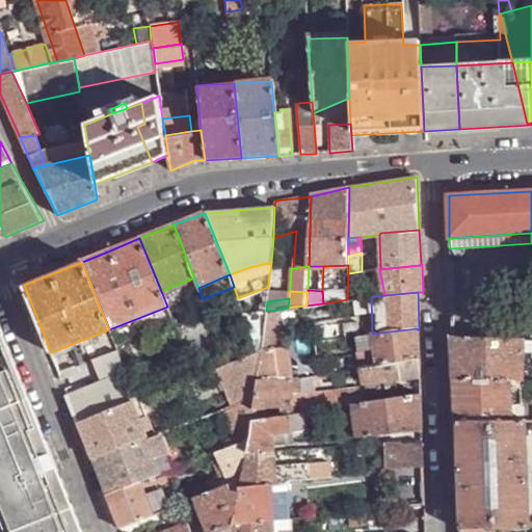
[(288,308),(284,309),(286,345),(290,345),(287,318),(295,317),(294,307),(288,308)]
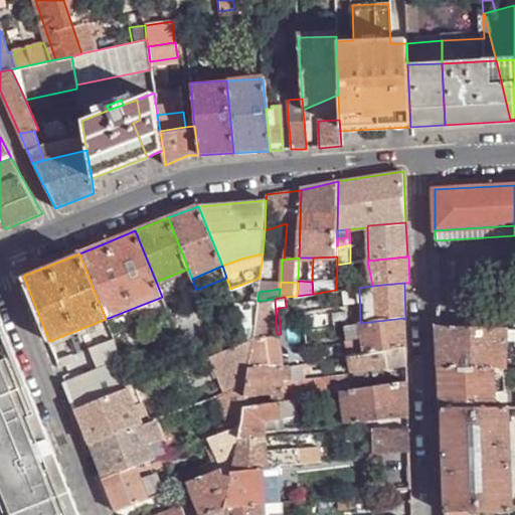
[(277,334),(275,299),(258,301),(258,302),(256,308),(253,337),(277,334)]
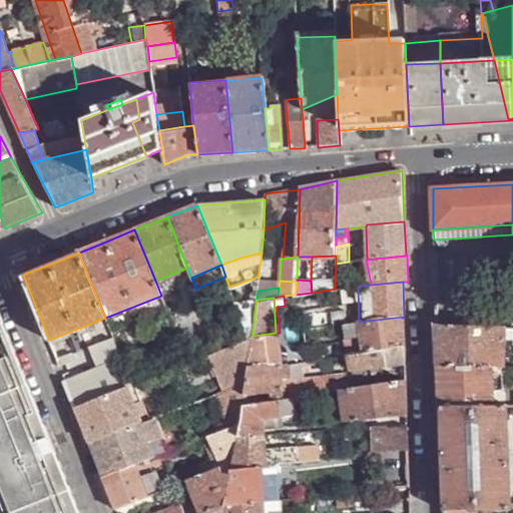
[(235,305),(236,310),(255,307),(257,301),(235,305)]
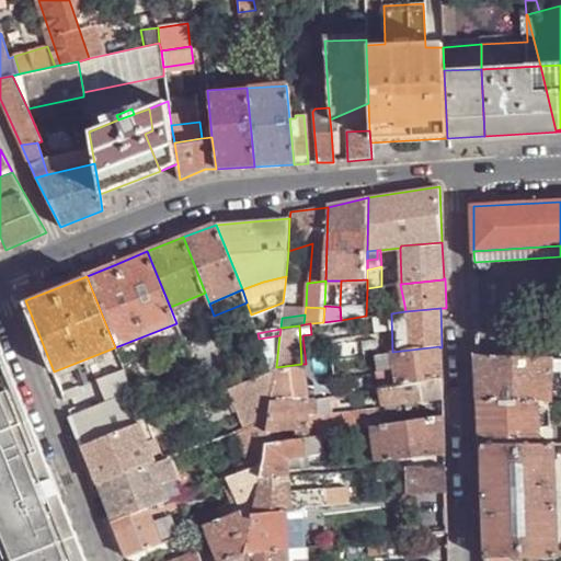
[(146,335),(115,347),(122,364),(152,351),(146,335)]
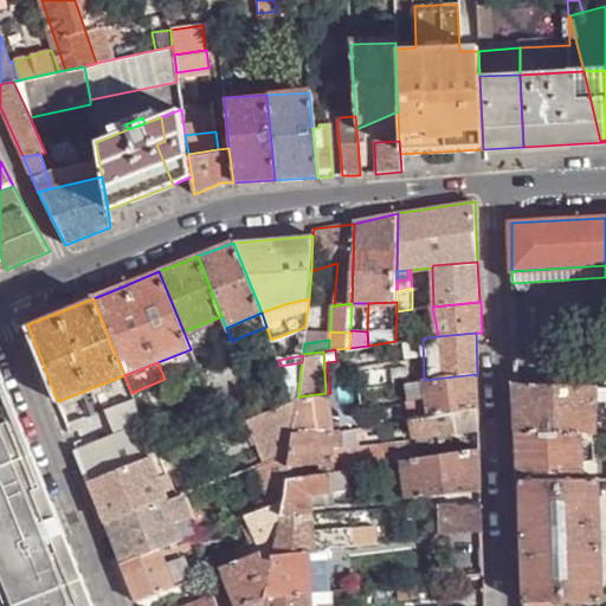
[(298,397),(302,362),(279,366),(291,400),(298,398),(298,397)]
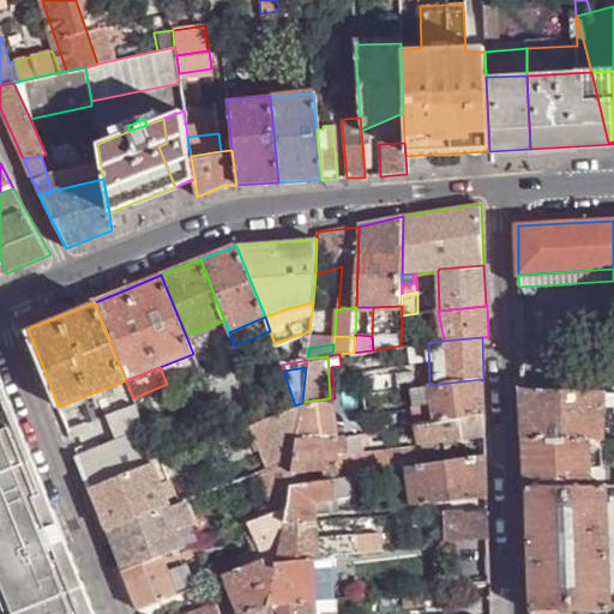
[(415,387),(413,371),(396,372),(397,390),(405,389),(415,387)]
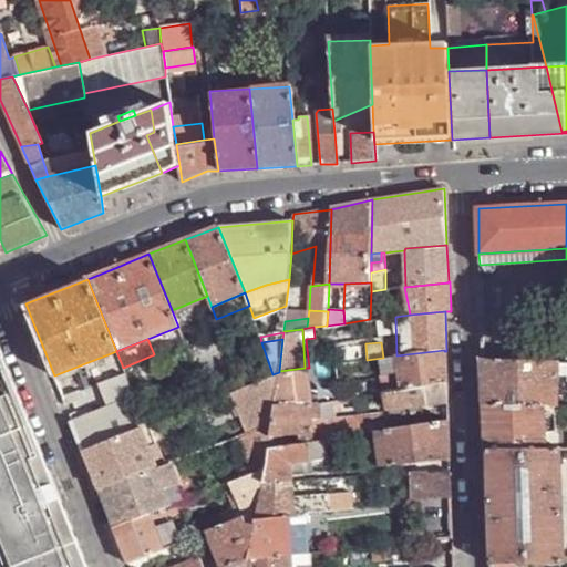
[(0,566),(89,566),(0,344),(0,566)]
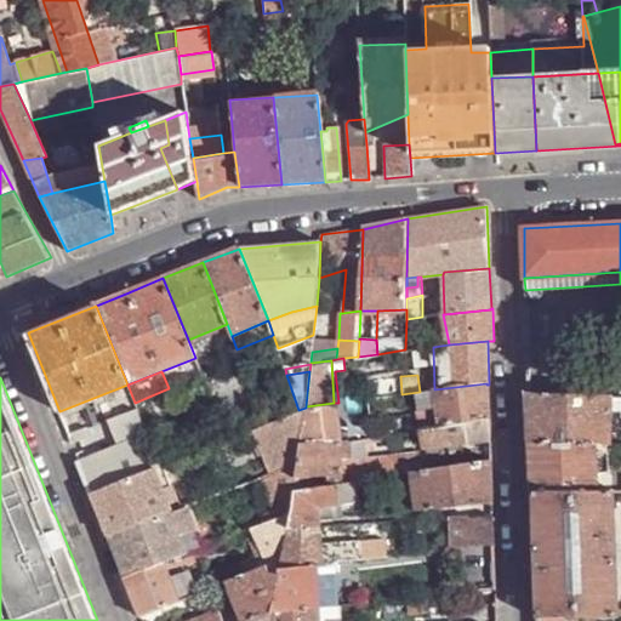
[(491,419),(486,385),(486,383),(434,389),(431,391),(432,397),(438,396),(439,408),(422,410),(421,410),(422,428),(446,425),(491,419)]
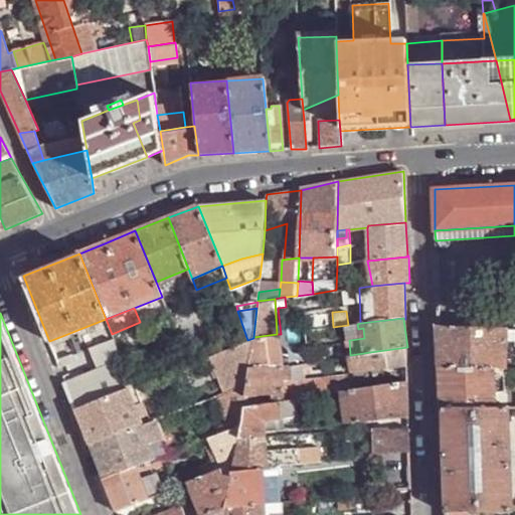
[(353,324),(348,325),(350,340),(364,338),(363,328),(358,329),(357,324),(353,324)]
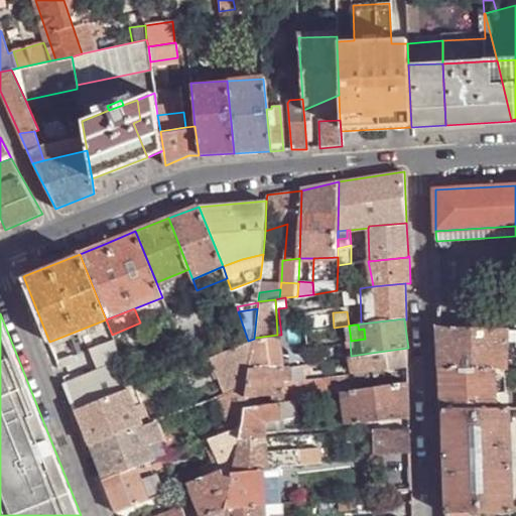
[(343,336),(341,327),(334,328),(335,337),(343,336)]
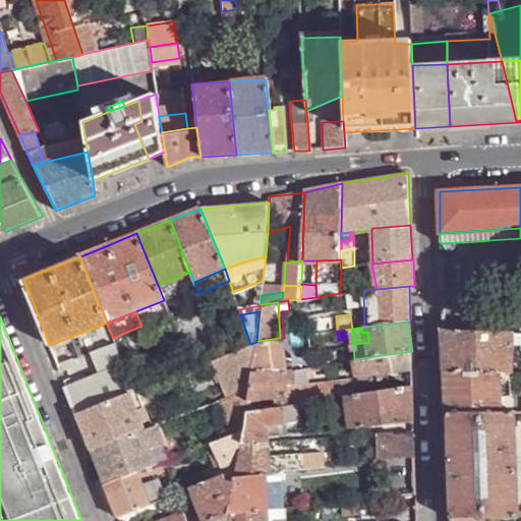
[(513,372),(512,332),(503,332),(444,330),(445,370),(502,372),(513,372)]
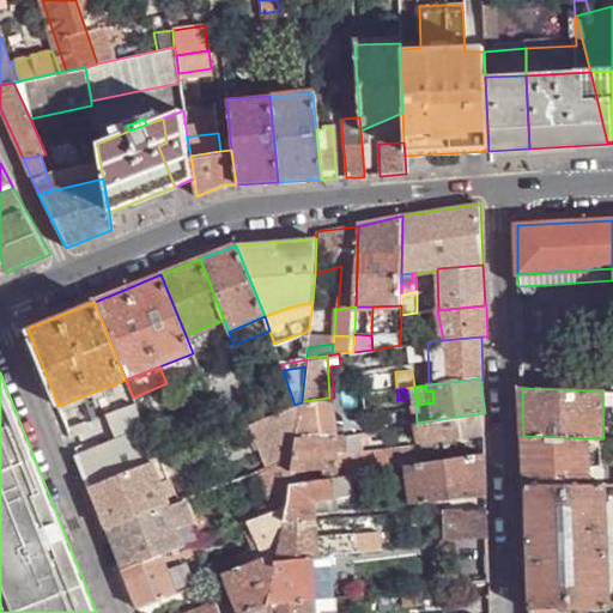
[(339,437),(334,398),(329,398),(302,401),(302,402),(298,439),(339,437)]
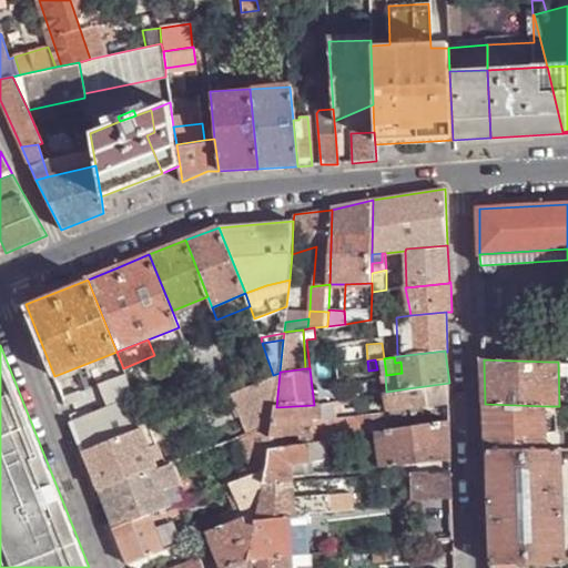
[(276,407),(280,373),(273,375),(232,392),(250,434),(272,425),(274,407),(276,407)]
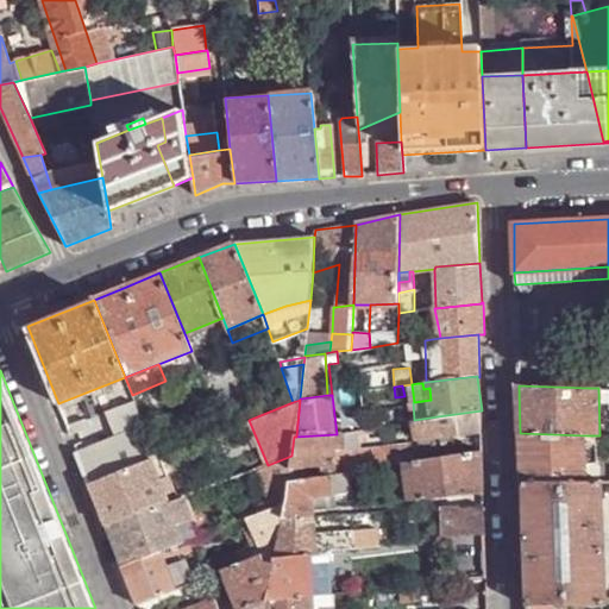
[(110,440),(77,453),(90,484),(151,459),(157,457),(154,447),(145,426),(136,403),(101,418),(110,440)]
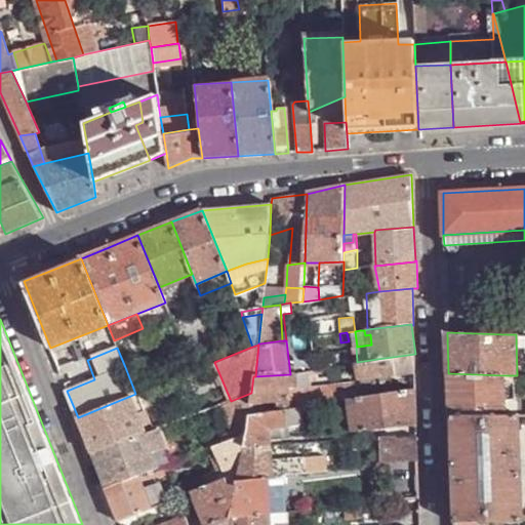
[(415,354),(377,359),(378,374),(416,371),(415,354)]
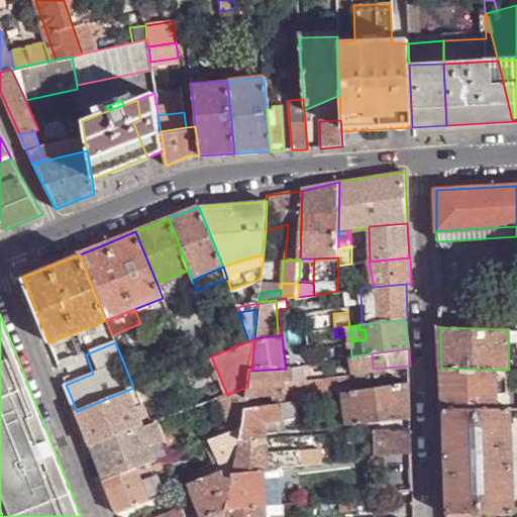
[(353,372),(373,369),(372,353),(351,356),(353,372)]
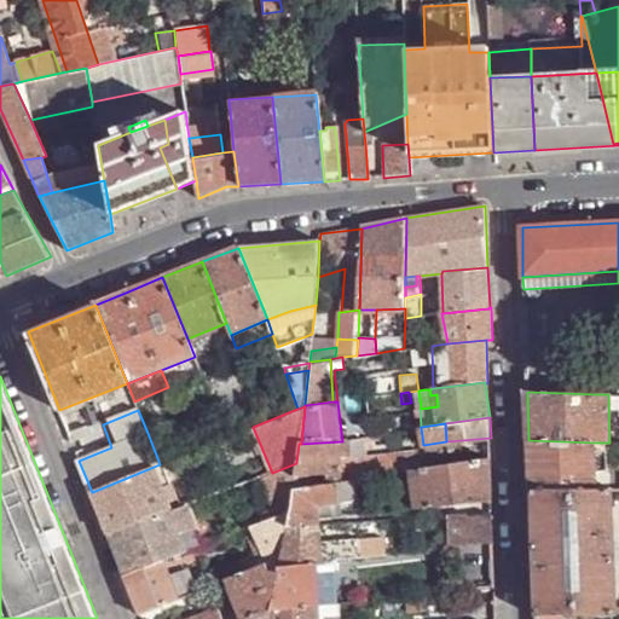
[(597,490),(596,443),(528,440),(531,490),(597,490)]
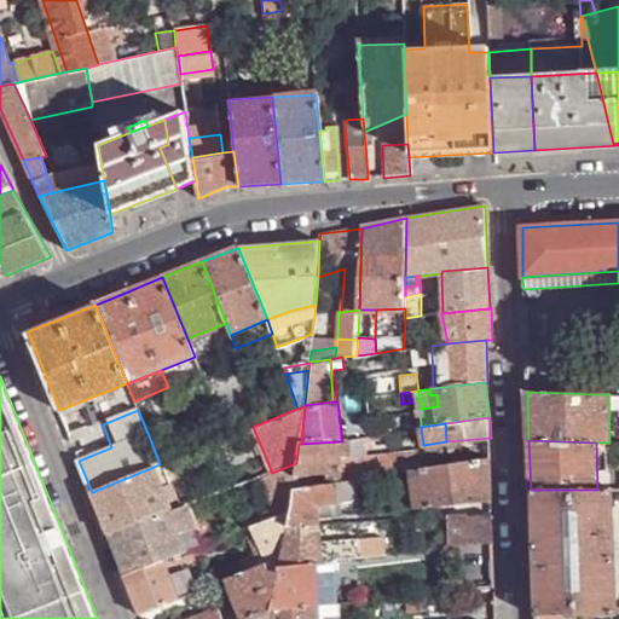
[(194,451),(190,441),(156,455),(160,464),(194,451)]
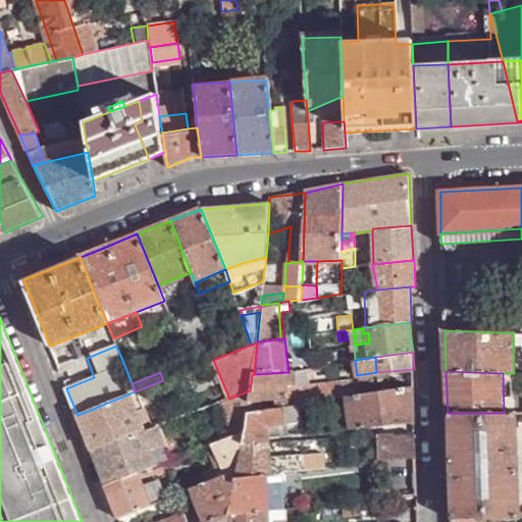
[(296,389),(295,372),(289,372),(254,374),(252,374),(250,390),(249,403),(259,402),(275,402),(275,407),(296,405),(296,389)]
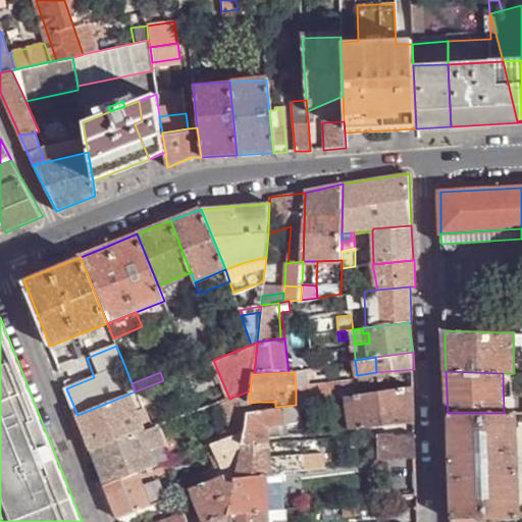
[(404,389),(414,387),(414,379),(403,381),(404,389)]
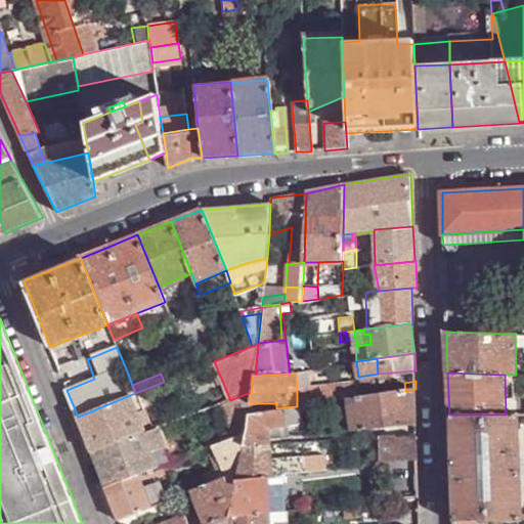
[(359,397),(357,384),(352,385),(349,383),(297,391),(297,406),(297,407),(304,406),(340,400),(349,399),(359,397)]
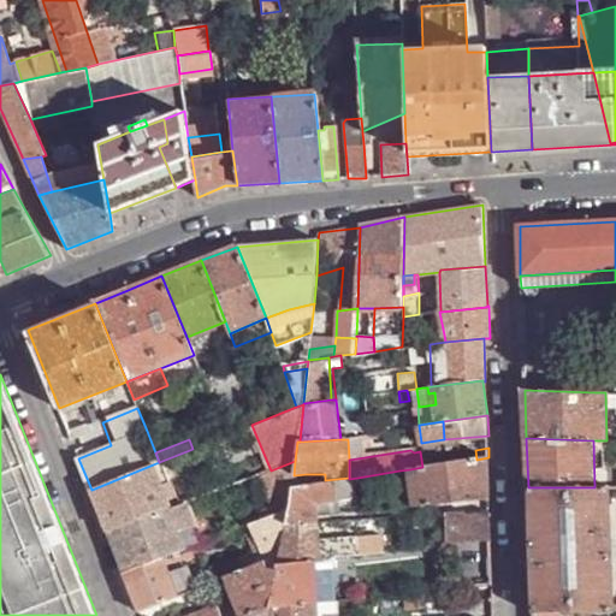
[(491,499),(489,457),(477,460),(422,467),(410,469),(414,507),(491,499)]
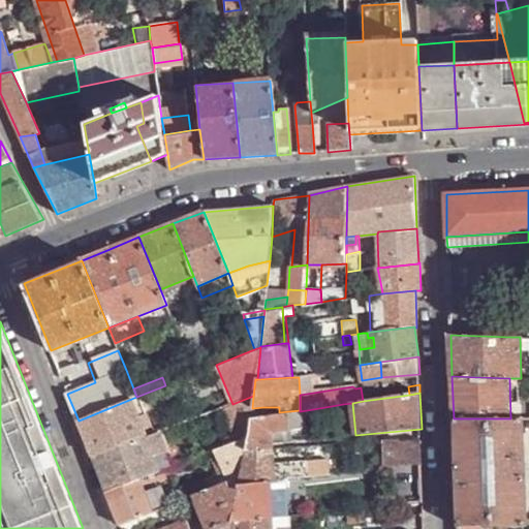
[(147,437),(131,399),(79,421),(93,457),(147,437)]
